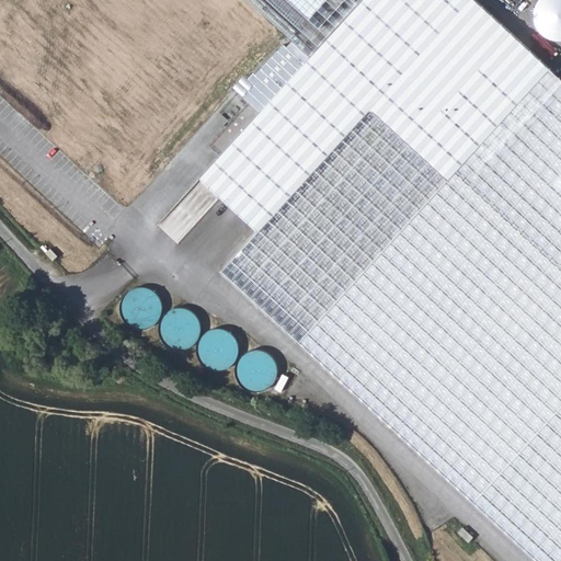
[(560,560),(560,78),(474,0),(361,0),(309,56),(197,178),(253,229),(217,268),(538,560),(560,560)]
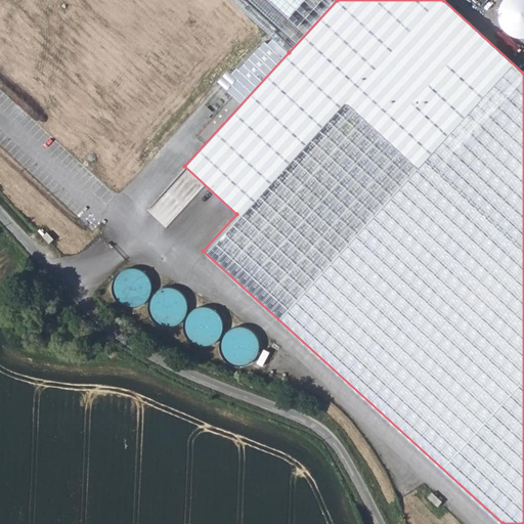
[(231,0),(289,52),(337,0),(231,0)]
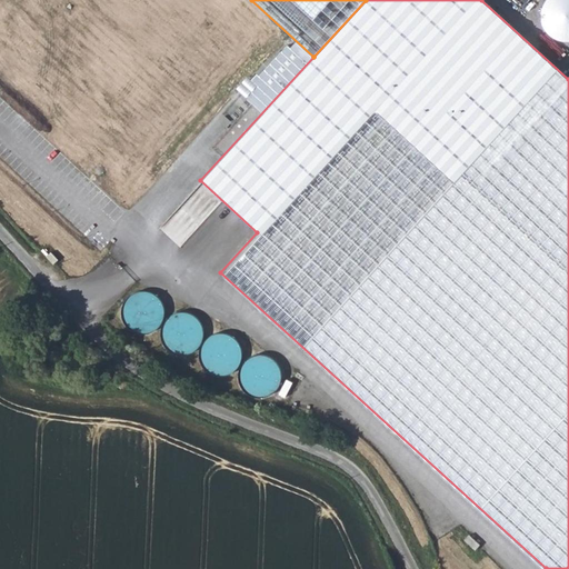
[(568,0),(543,0),(561,41),(568,37),(568,0)]
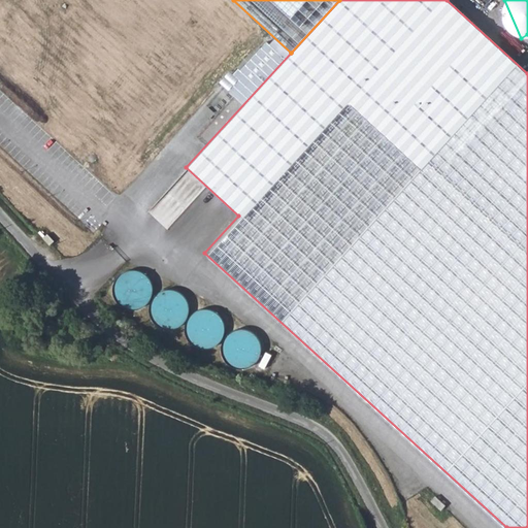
[(173,184),(153,208),(169,223),(191,198),(173,184)]
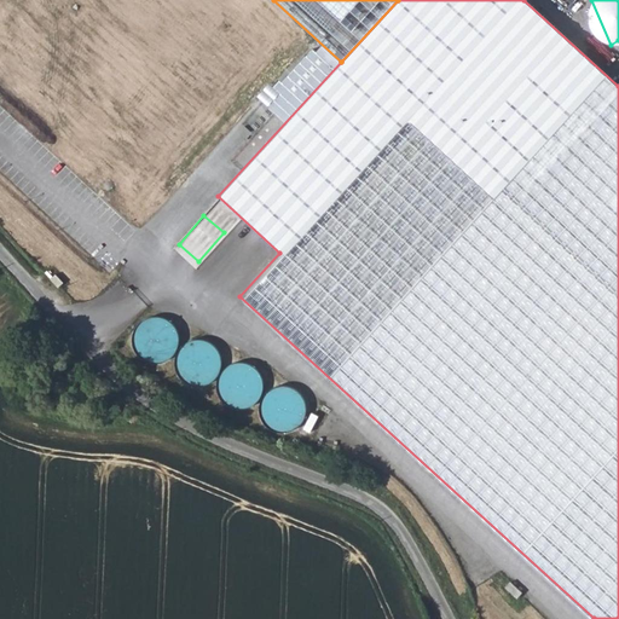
[(61,270),(56,273),(63,282),(68,278),(61,270)]
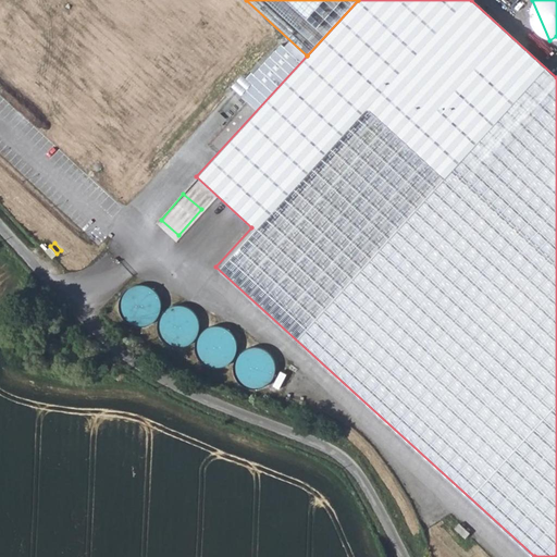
[(158,309),(149,283),(121,292),(128,318),(158,309)]
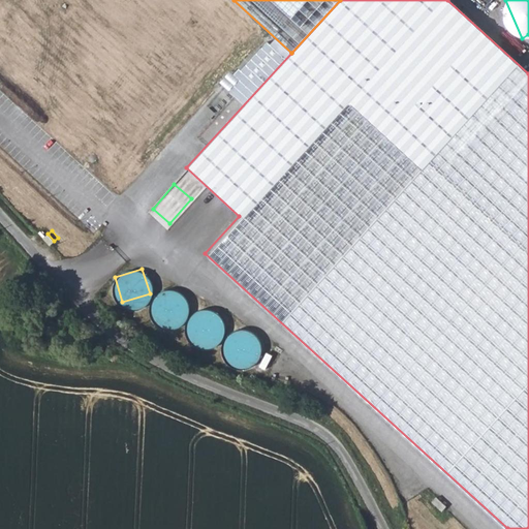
[(170,323),(187,302),(165,286),(150,309),(170,323)]
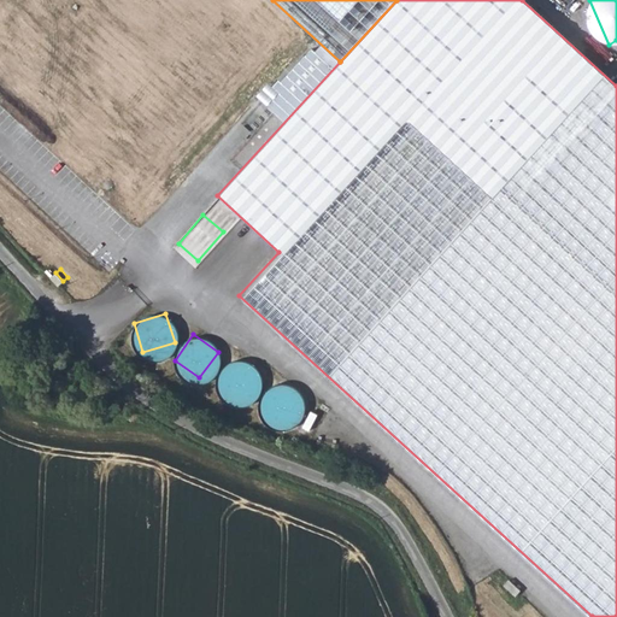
[(224,363),(224,394),(254,395),(254,364),(224,363)]
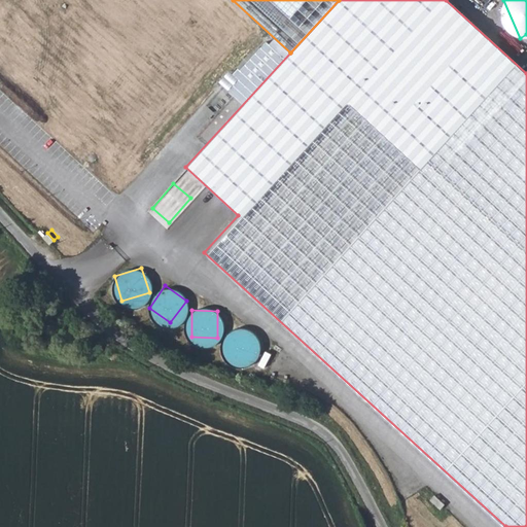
[(258,331),(227,328),(225,356),(256,359),(258,331)]
